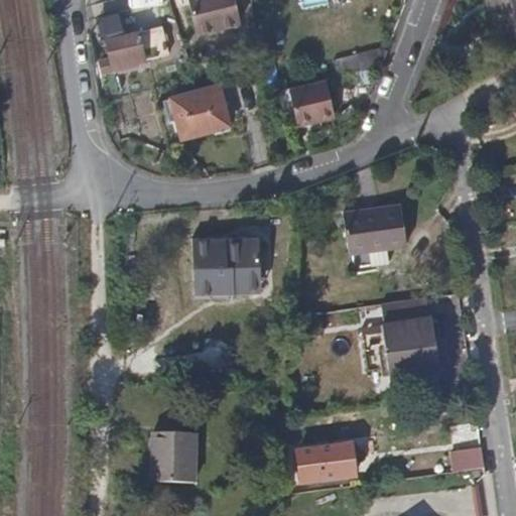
[(185,0),(189,16),(234,5),(232,0),(185,0)]
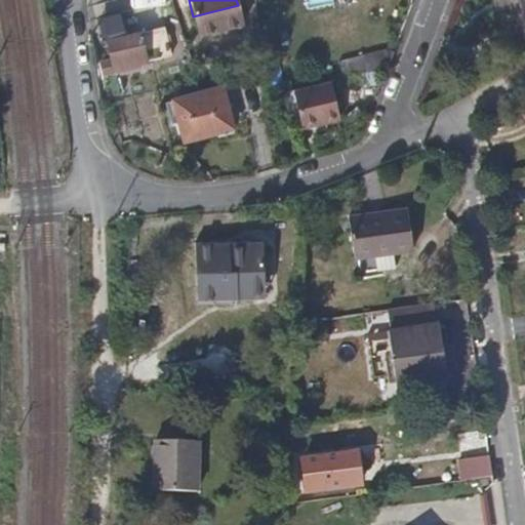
[(485,10),(491,9),(489,0),(484,0),(483,0),(485,10)]
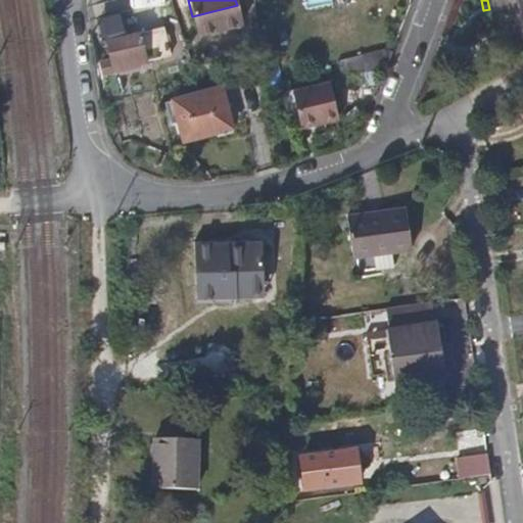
[(196,36),(242,25),(237,5),(192,16),(196,36)]
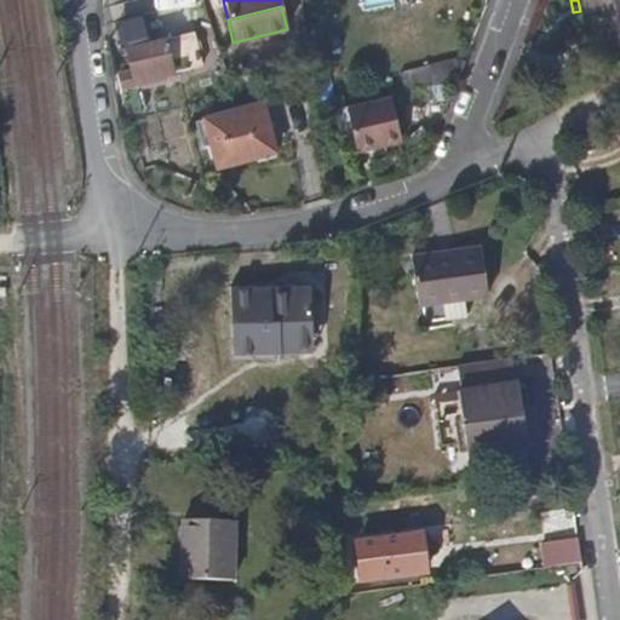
[(143,40),(137,17),(119,21),(125,45),(143,40)]
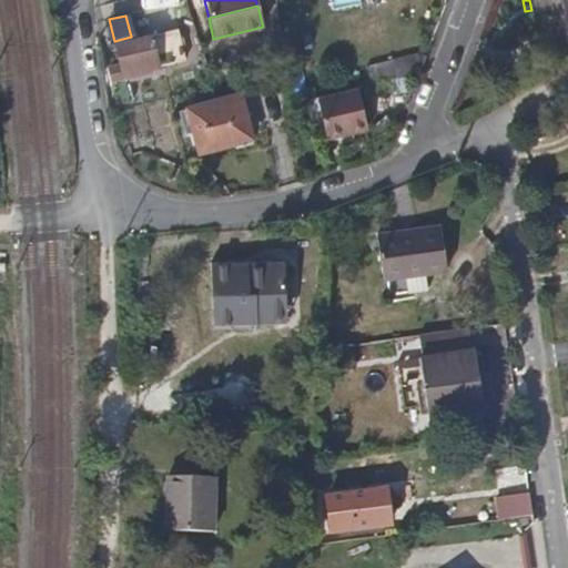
[(192,30),(191,22),(171,27),(172,34),(192,30)]
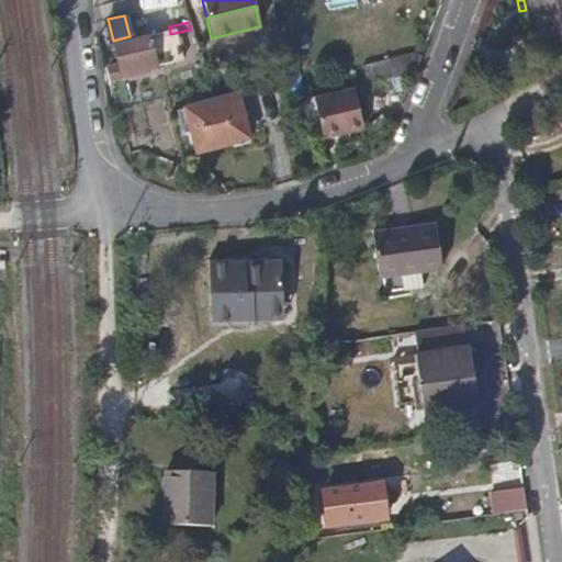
[(170,34),(169,26),(147,32),(148,35),(149,42),(171,36),(170,34)]
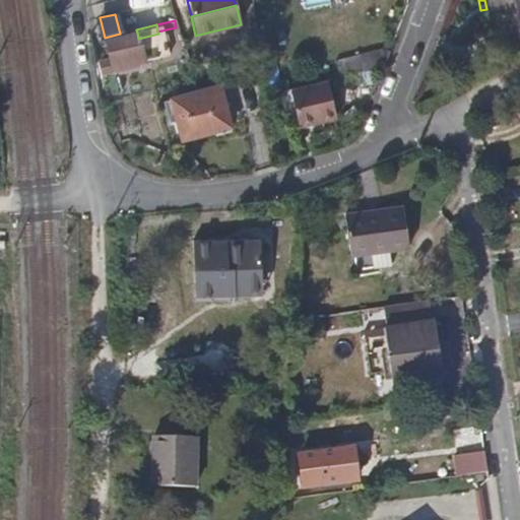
[(143,60),(138,39),(137,33),(106,40),(110,56),(113,67),(113,70),(126,67),(127,64),(143,60)]
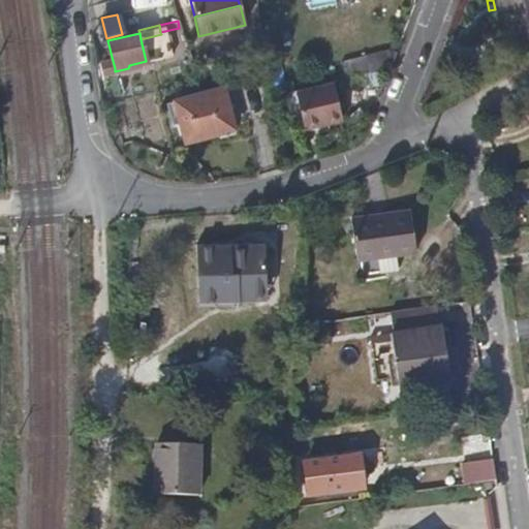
[(390,65),(395,51),(387,50),(362,56),(365,71),(390,65)]
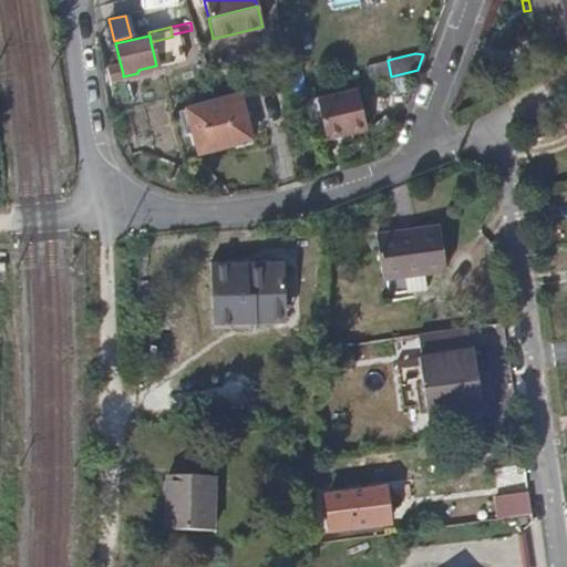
[(111,76),(123,73),(120,61),(107,63),(111,76)]
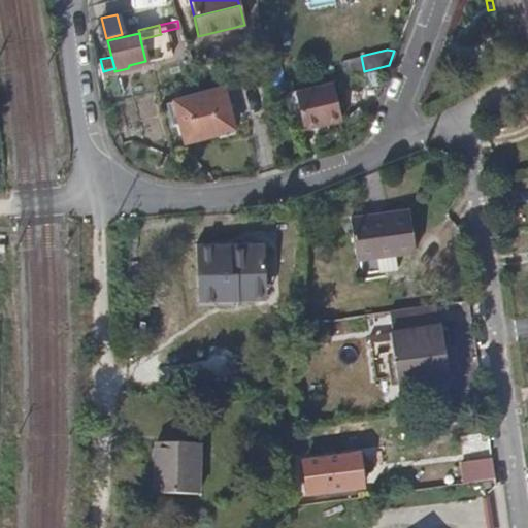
[(304,127),(342,118),(332,78),(294,89),(304,127)]
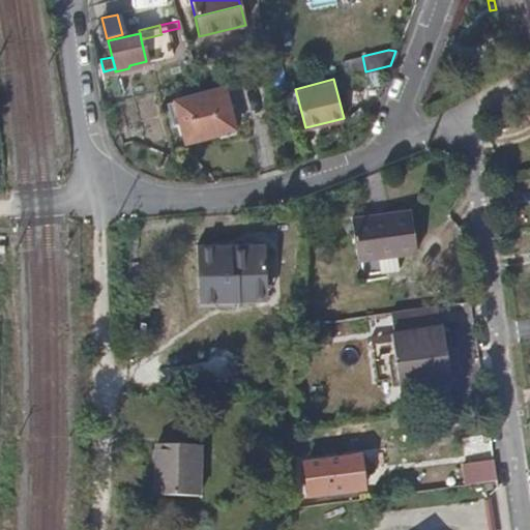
[(231,131),(222,91),(173,101),(183,143),(231,131)]
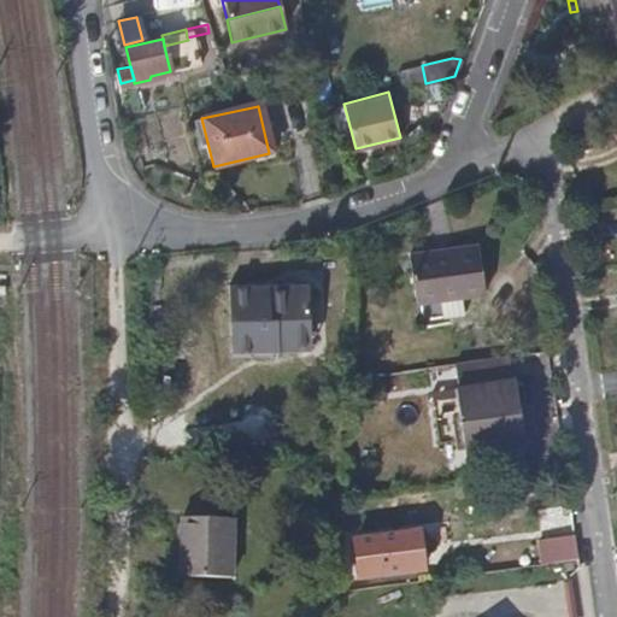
[(477,246),(427,253),(434,309),(465,304),(464,298),(485,294),(477,246)]
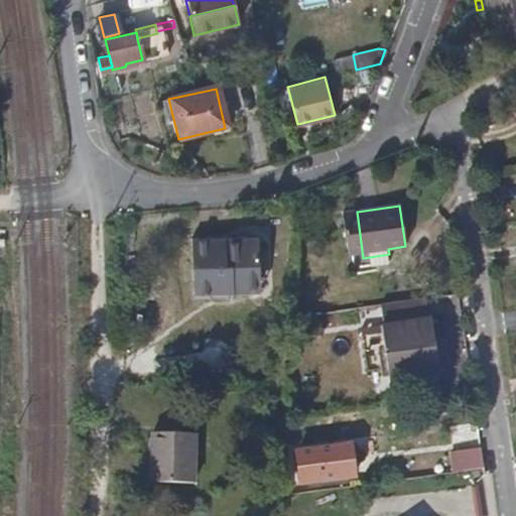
[(363,258),(357,212),(341,214),(346,254),(352,253),(354,269),(390,264),(389,254),(363,258)]
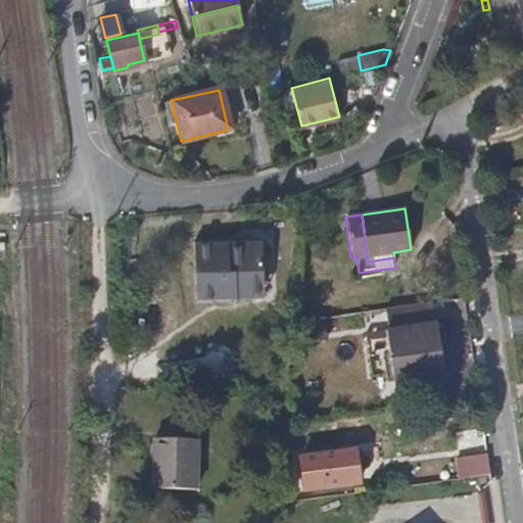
[(266,260),(252,260),(251,248),(217,248),(218,263),(198,263),(199,299),(230,297),(230,285),(267,284),(266,260)]
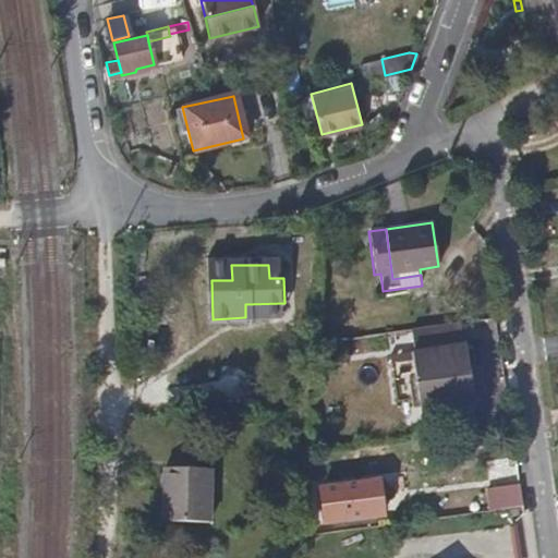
[(465,346),(463,346),(460,323),(410,329),(413,352),(411,353),(413,377),(416,377),(419,392),(415,392),(419,415),(473,408),(471,385),(466,386),(464,371),(469,370),(465,346)]
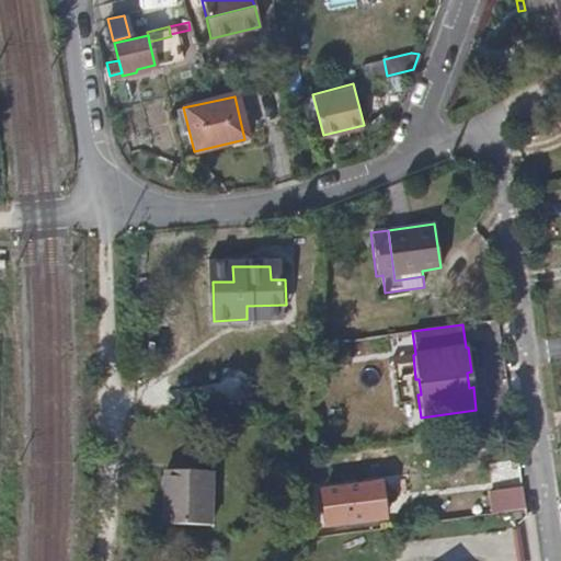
[(483,386),(481,370),(471,371),(467,373),(469,388),(473,387),(483,386)]
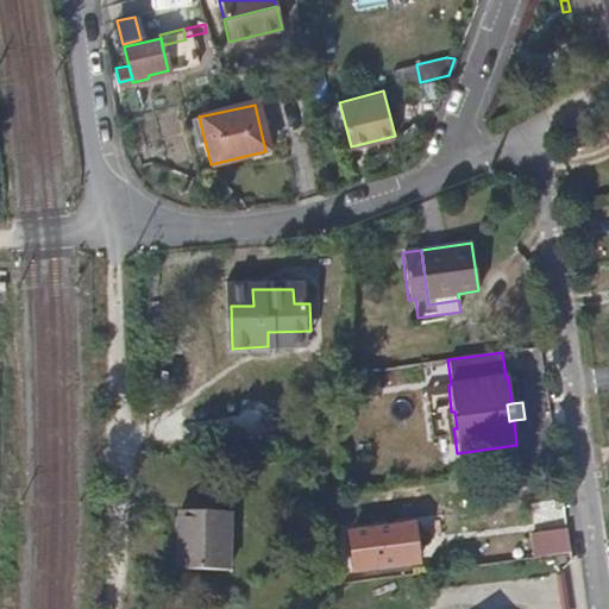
[(378,464),(377,452),(355,454),(356,466),(378,464)]
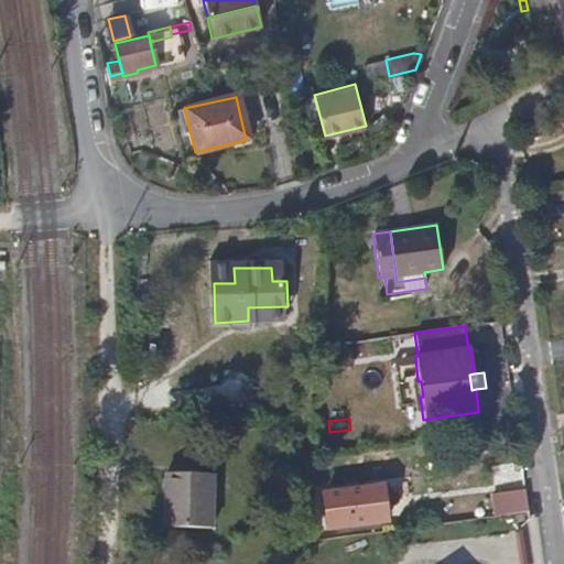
[(209,474),(162,473),(161,529),(208,529),(209,474)]
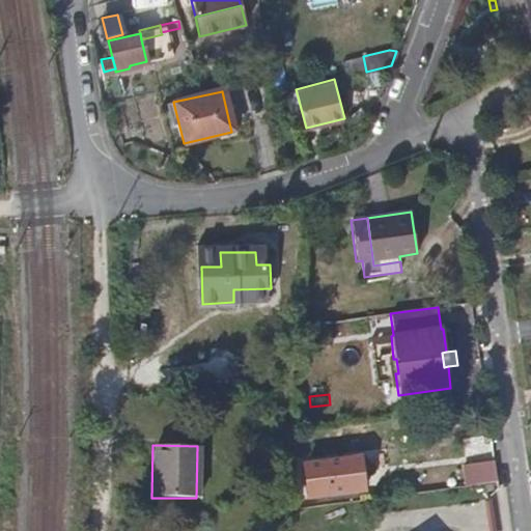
[(291,506),(307,504),(305,453),(290,454),(291,506)]
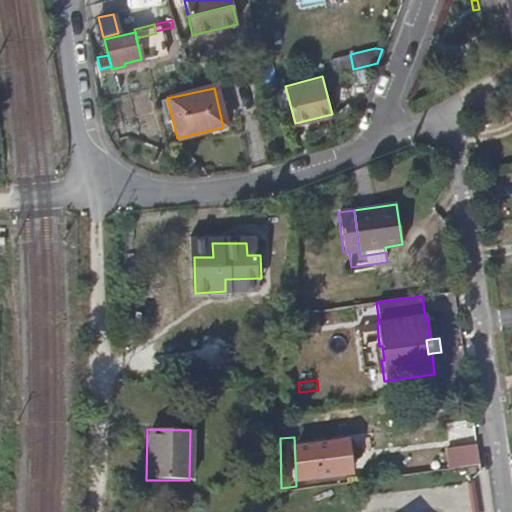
[(314,476),(349,471),(345,441),(310,446),(314,476)]
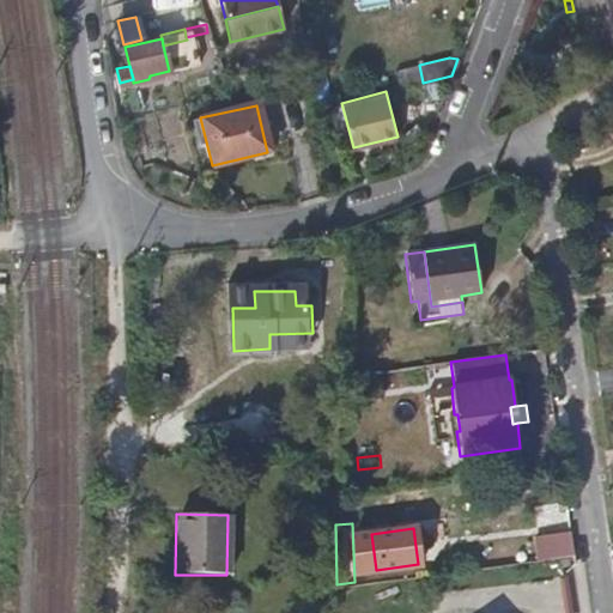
[(572,554),(569,533),(541,536),(544,558),(572,554)]
